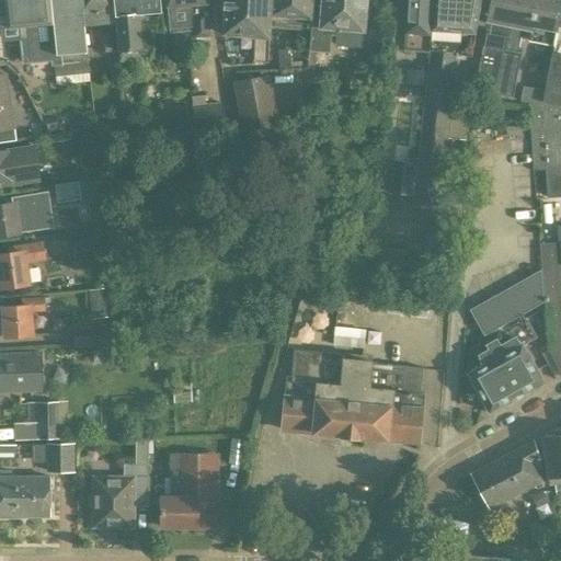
[(4,0),(8,29),(19,27),(22,61),(50,59),(57,58),(50,0),(4,0)]
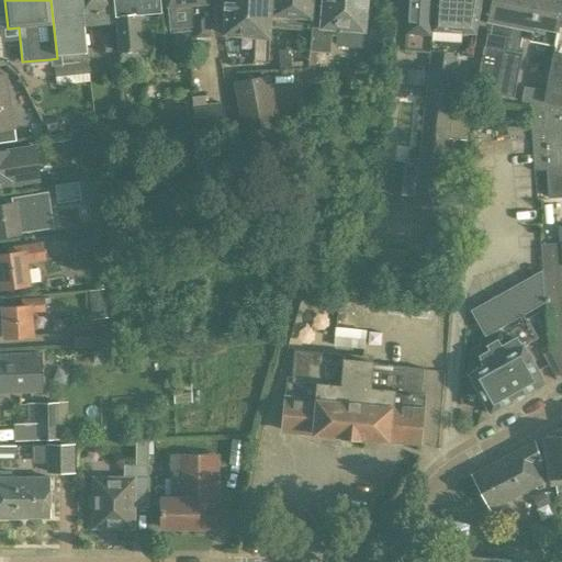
[(86,27),(82,0),(51,0),(57,58),(58,65),(63,64),(85,63),(88,62),(85,27),(86,27)]
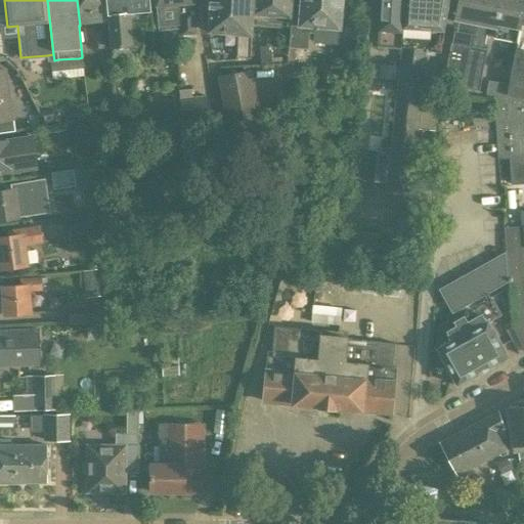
[(106,23),(104,0),(77,0),(80,26),(92,25),(106,23)]
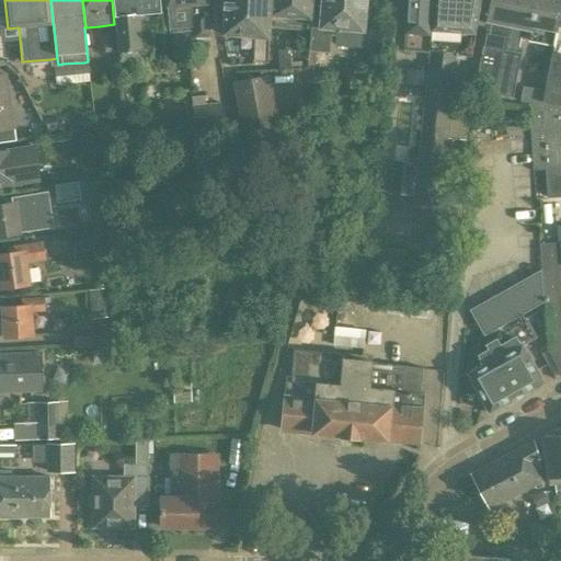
[(163,31),(161,13),(160,0),(112,0),(114,24),(115,24),(118,52),(144,49),(141,32),(163,31)]
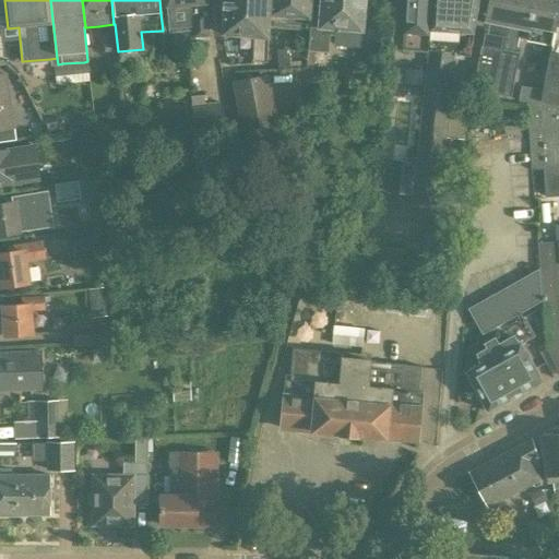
[(166,0),(167,7),(190,6),(192,39),(210,37),(205,4),(204,0),(166,0)]
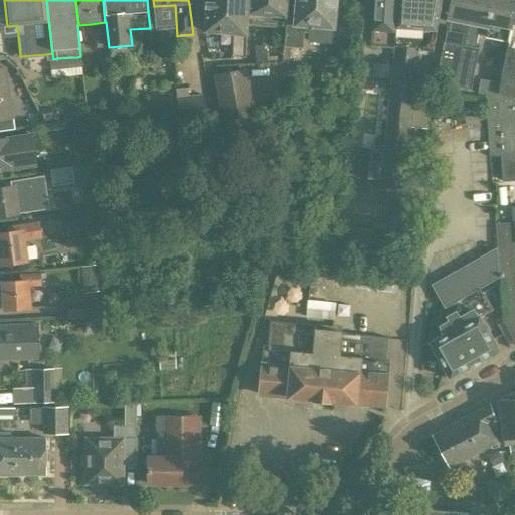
[(246,35),(247,26),(247,14),(248,0),(206,0),(205,32),(233,34),(232,56),(245,58),(246,35)]
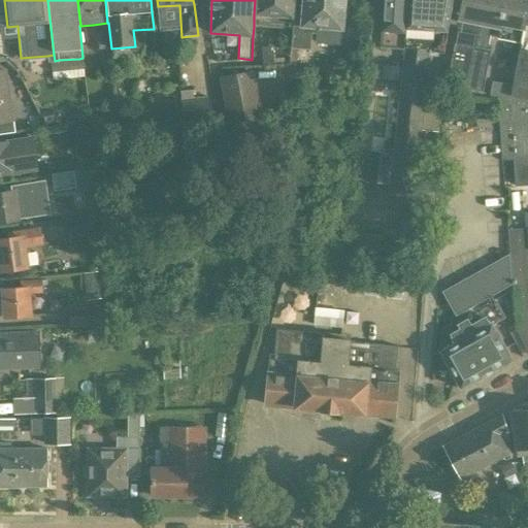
[(254,27),(293,30),(293,28),(294,18),(294,0),(255,0),(254,14),(254,27)]
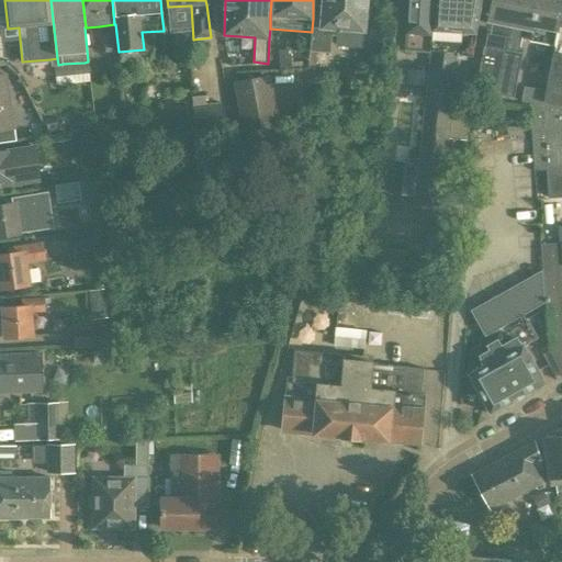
[(312,32),(311,49),(308,69),(316,68),(317,51),(328,52),(330,34),(339,35),(338,44),(360,47),(361,32),(364,32),(367,0),(322,0),(321,30),(312,30),(312,32)]
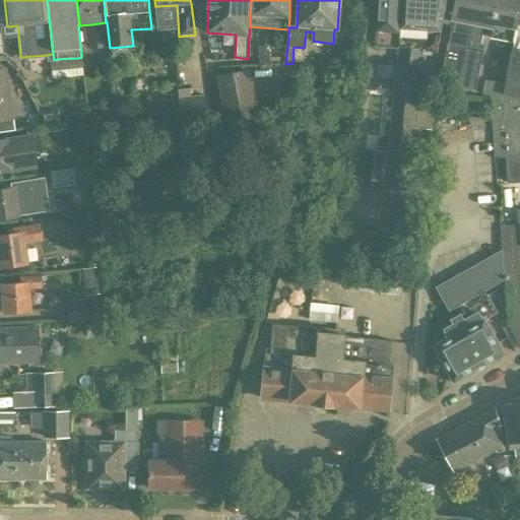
[(375,47),(396,48),(399,0),(378,0),(377,31),(376,31),(375,47)]
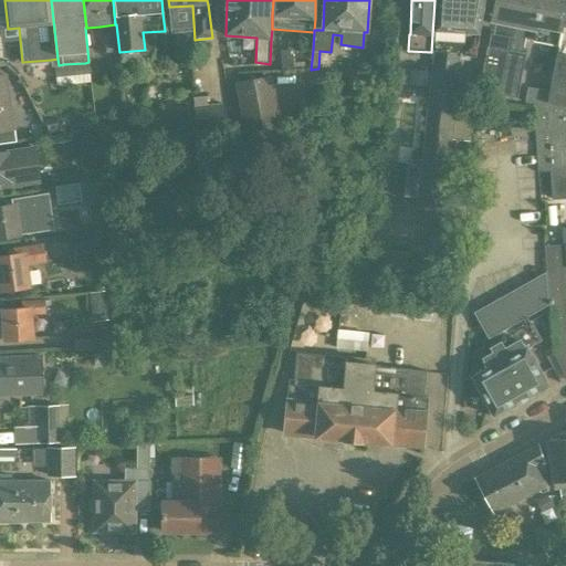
[(435,0),(431,52),(432,52),(430,69),(428,93),(425,124),(425,129),(416,205),(443,208),(461,55),(474,58),(480,27),(481,21),(484,0),(435,0)]
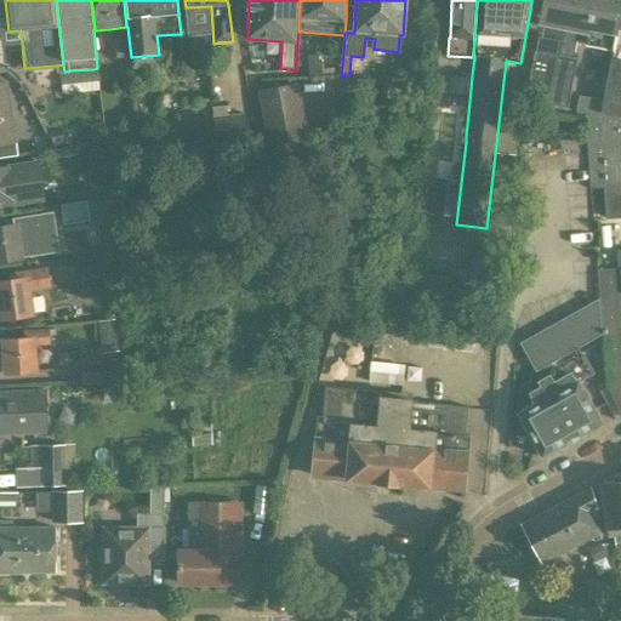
[(614,36),(620,0),(542,0),(537,26),(534,50),(524,102),(550,107),(550,106),(568,108),(577,58),(573,58),(577,34),(587,35),(590,30),(614,36)]
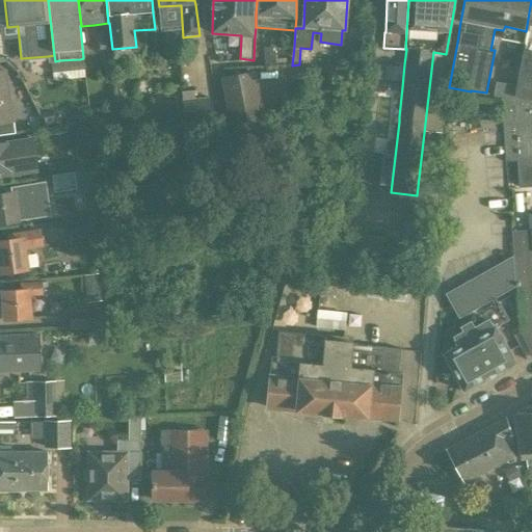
[(455,0),(452,20),(456,21),(460,22),(464,0),(455,0)]
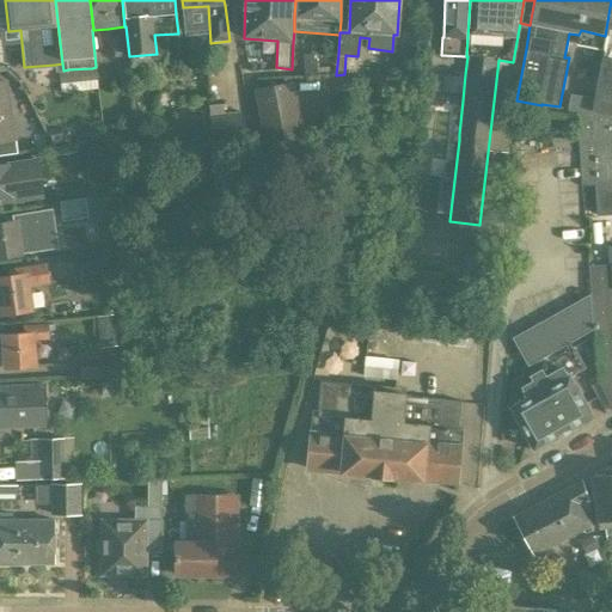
[(611,0),(605,36),(603,50),(604,51),(603,59),(592,111),(611,115),(611,0)]
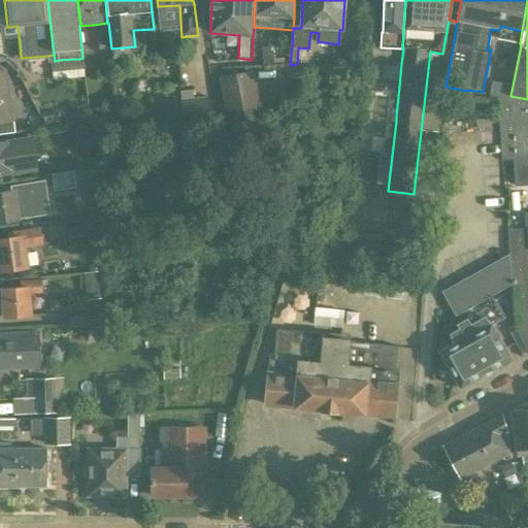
[(108,26),(92,28),(94,50),(110,47),(108,26)]
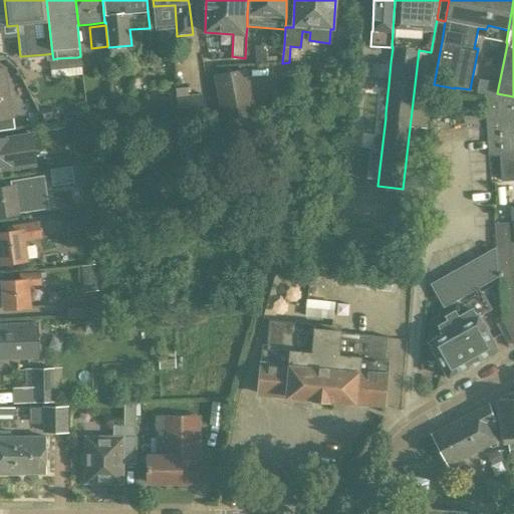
[(488,25),(486,29),(486,30),(484,37),(506,42),(508,30),(488,25)]
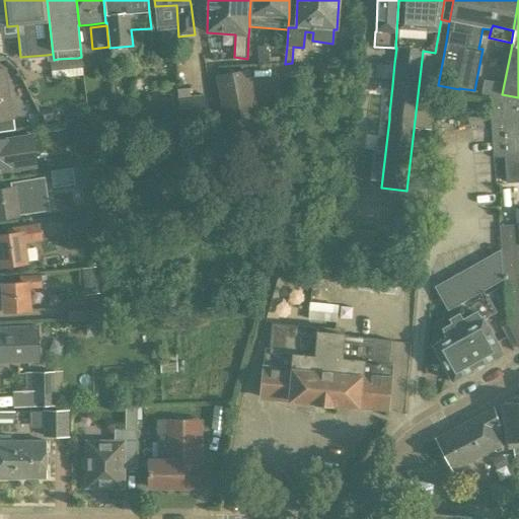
[(258,65),(285,64),(287,46),(257,47),(258,65)]
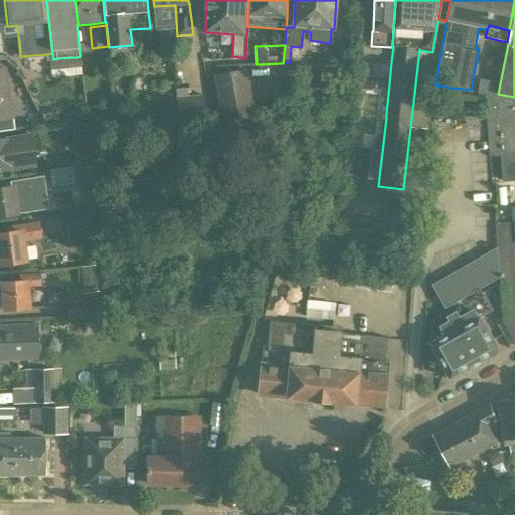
[(52,53),(46,54),(46,61),(49,60),(50,70),(81,67),(80,56),(77,57),(57,58),(53,59),(52,53)]
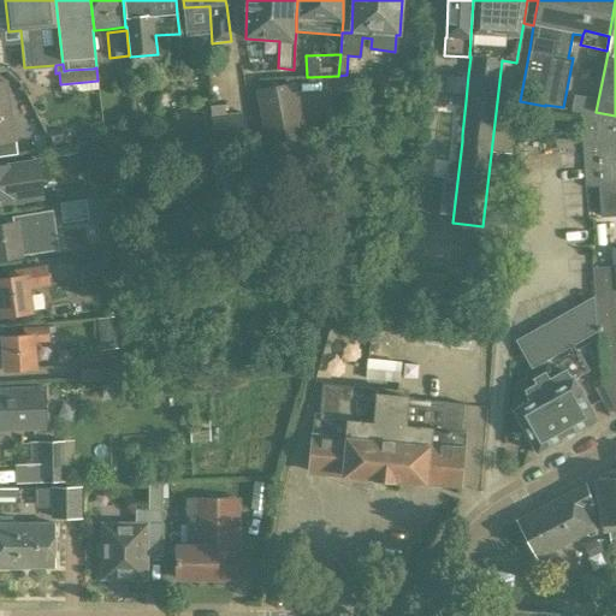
[(446,75),(446,90),(467,92),(467,75),(446,75)]
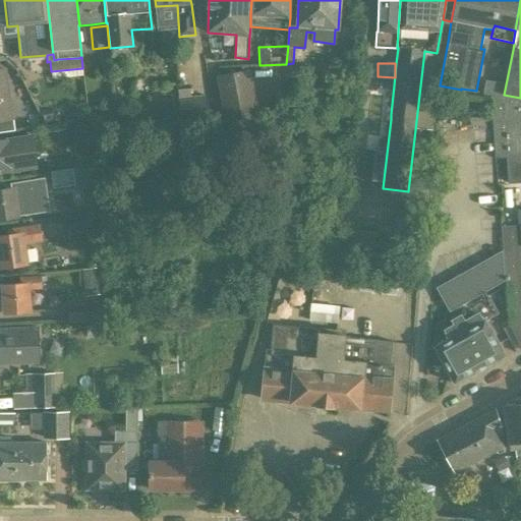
[(225,123),(258,116),(249,69),(216,75),(225,123)]
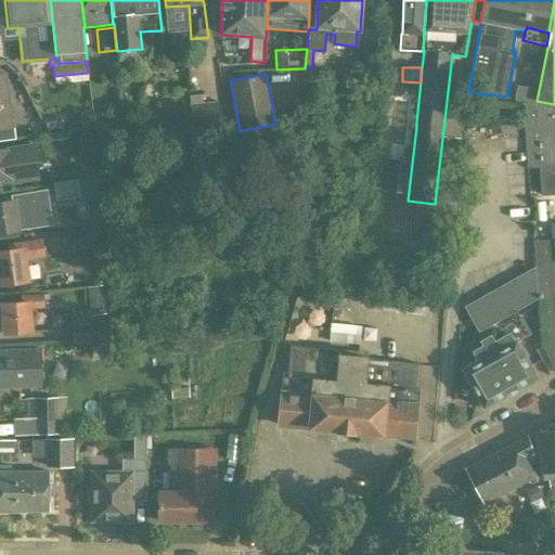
[(0,128),(12,126),(5,76),(0,76),(0,128)]
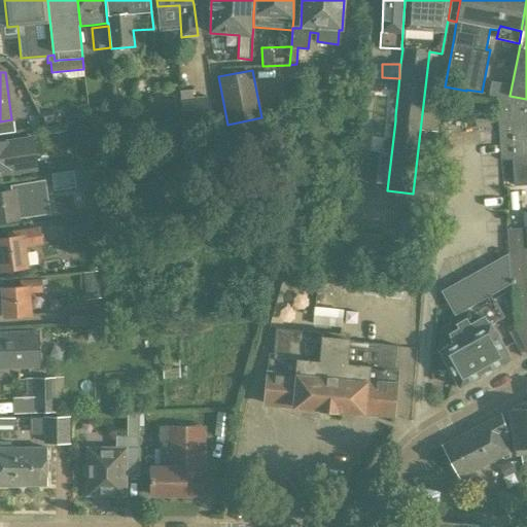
[(183,125),(212,121),(209,97),(181,101),(183,125)]
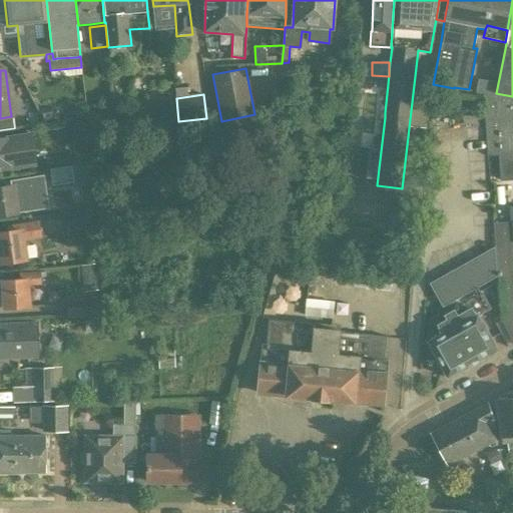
[(512,98),(496,96),(495,97),(483,94),(488,155),(499,154),(500,180),(512,179),(512,98)]
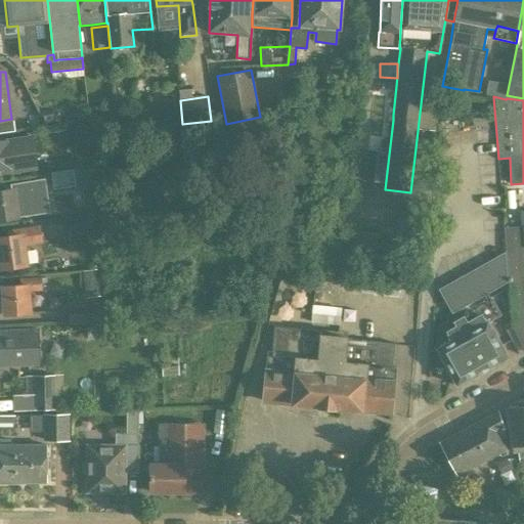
[(0,173),(11,172),(11,173),(37,169),(33,138),(0,142),(0,173)]
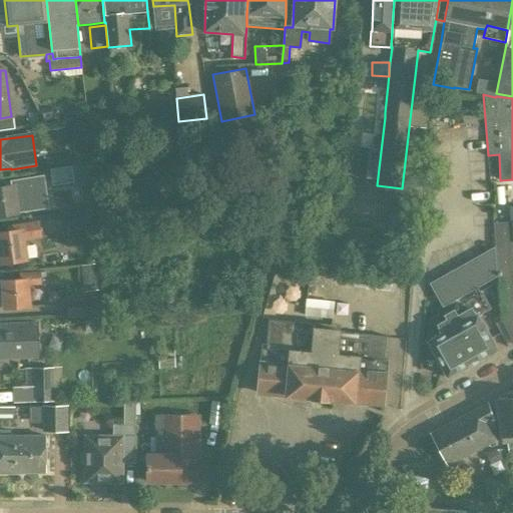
[(359,147),(356,176),(375,178),(378,149),(359,147)]
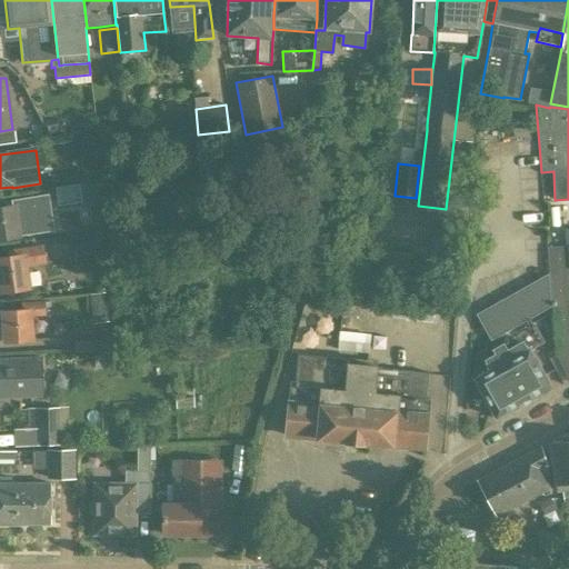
[(78,185),(60,188),(62,205),(80,202),(78,185)]
